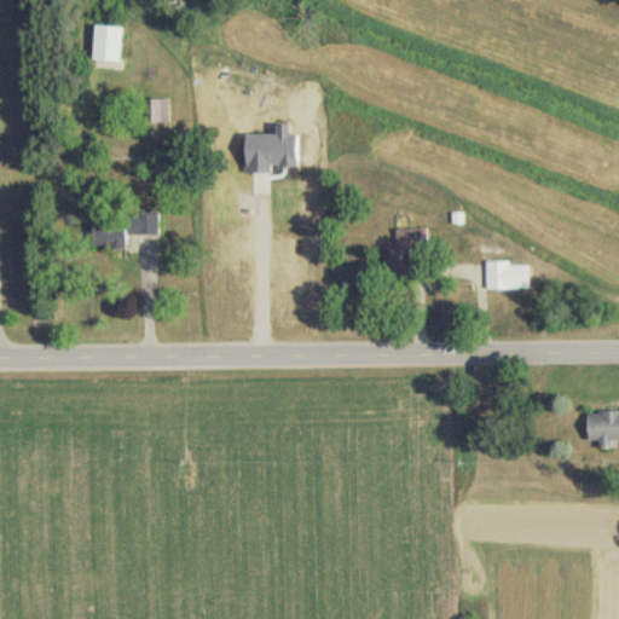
[(86,44),(127,44),(127,19),(86,19),(86,44)]
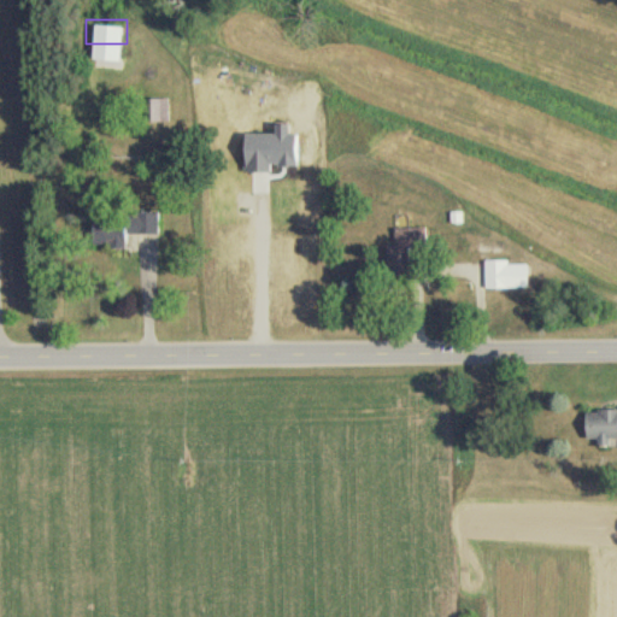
[(169,99),(146,99),(146,122),(169,122),(169,99)]
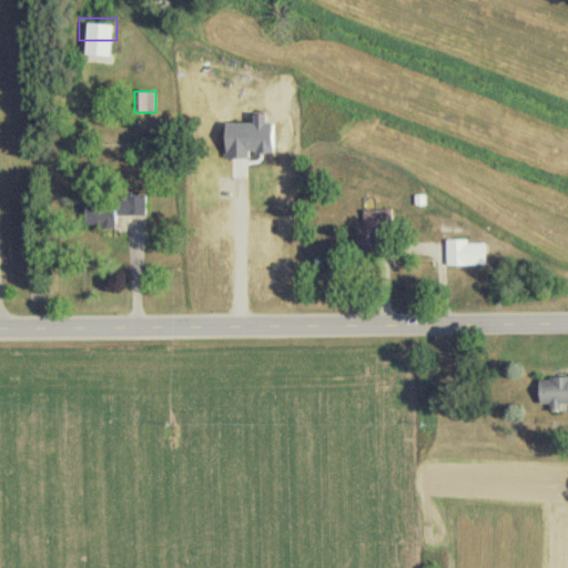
[(146,216),(146,198),(85,196),(85,227),(115,229),(115,216),(146,216)]
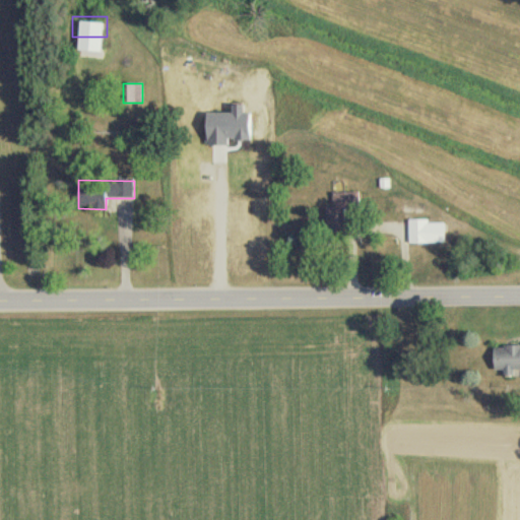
[(360,193),(334,193),(334,209),(326,209),(326,234),(345,234),(345,209),(360,209),(360,193)]
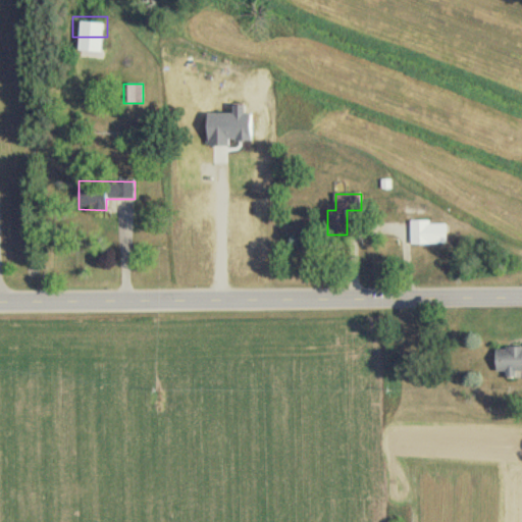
[(411,244),(447,244),(447,223),(411,223),(411,244)]
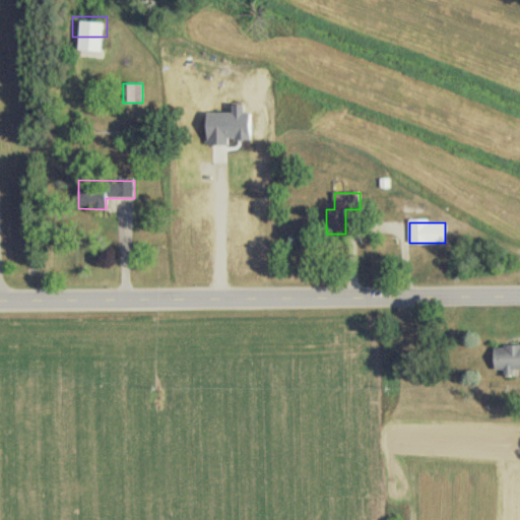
[(519,347),(495,347),(495,368),(519,368),(519,347)]
